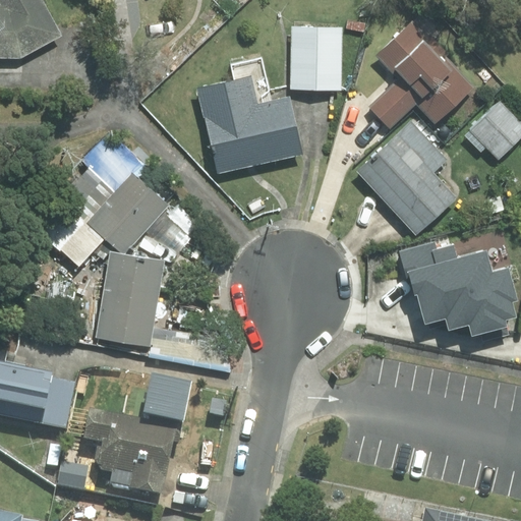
[(0,0),(0,56),(19,56),(60,36),(40,0),(0,0)]
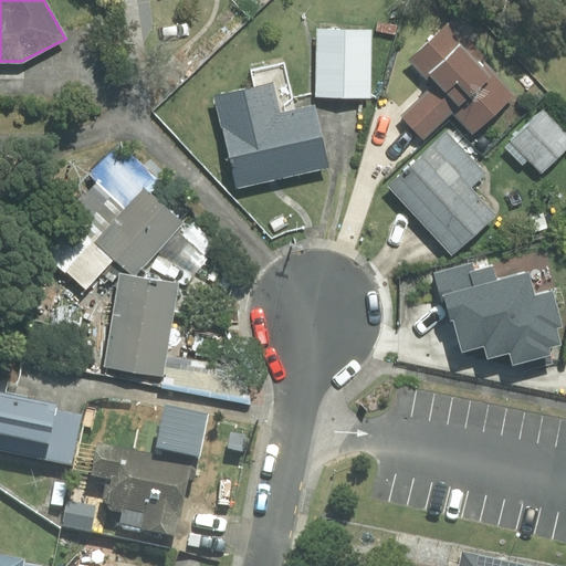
[(401,115),(423,138),(452,112),(472,133),(512,95),(444,25),(409,60),(427,79),(430,75),(437,82),(401,115)]
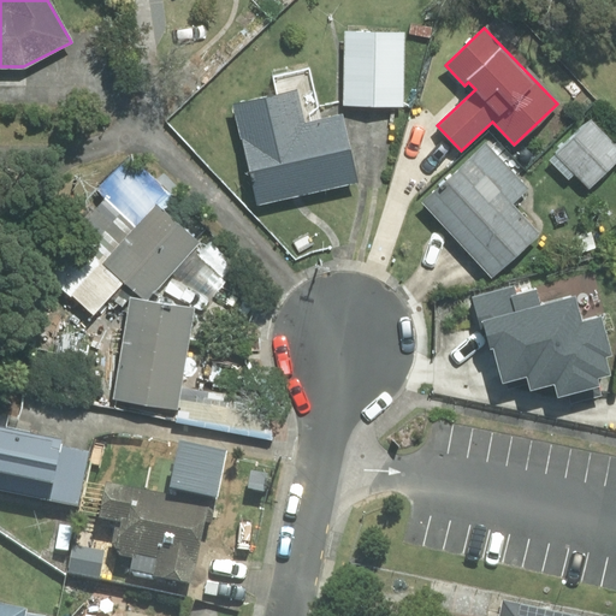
[(404,33),(345,31),(344,105),(402,106),(404,33)]
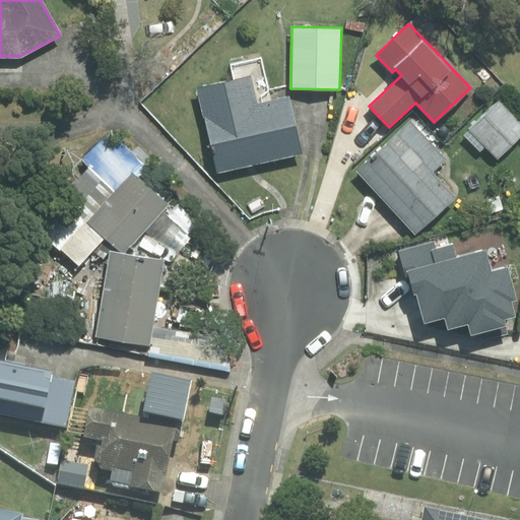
[(235,81),(198,89),(217,174),(301,153),(287,99),(270,103),(260,61),(232,67),(235,81)]
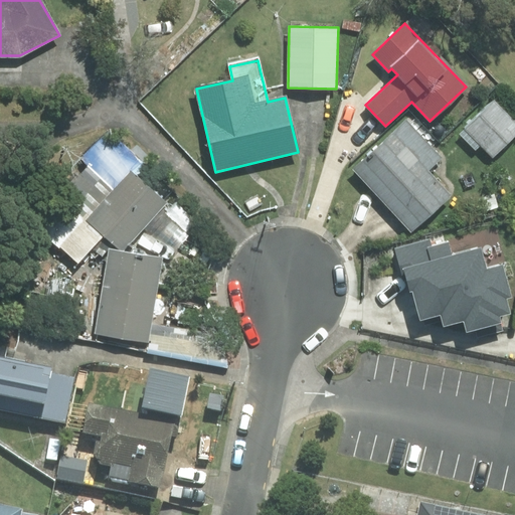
[(480,145),(493,157),(514,135),(514,116),(496,97),(459,133),(475,150),(480,145)]
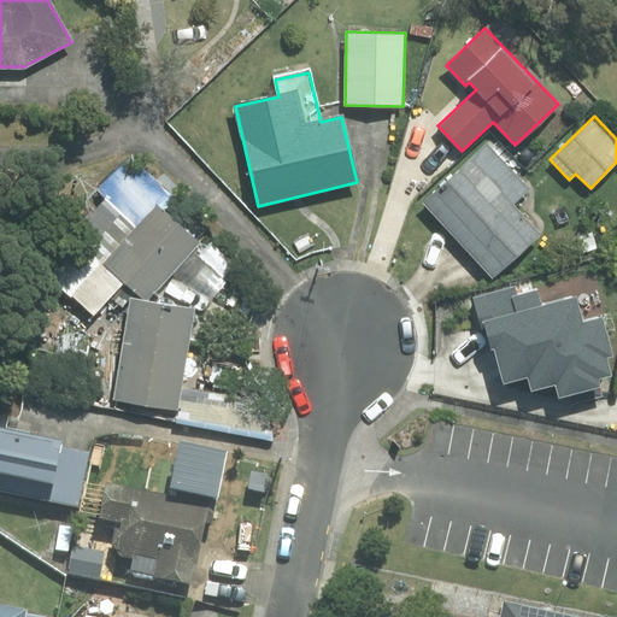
[(529,189),(486,144),(423,203),(493,276),(539,234),(512,205),(529,189)]
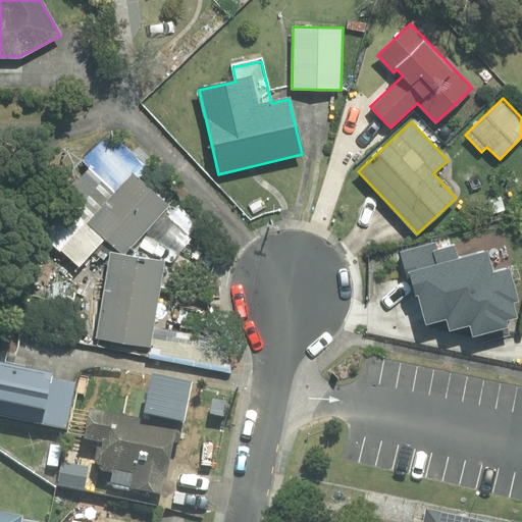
[(106,237),(90,223),(116,193),(89,167),(36,223),(80,264),(106,237)]
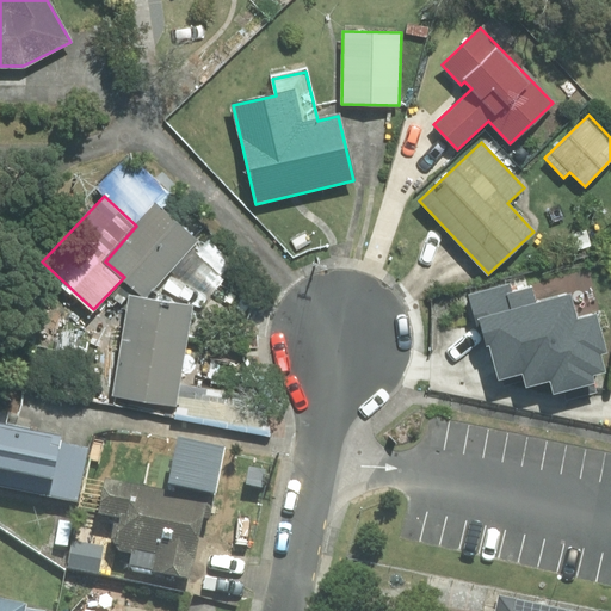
[(196,240),(155,204),(136,226),(105,261),(124,277),(147,296),(172,267),(187,250),(196,240)]
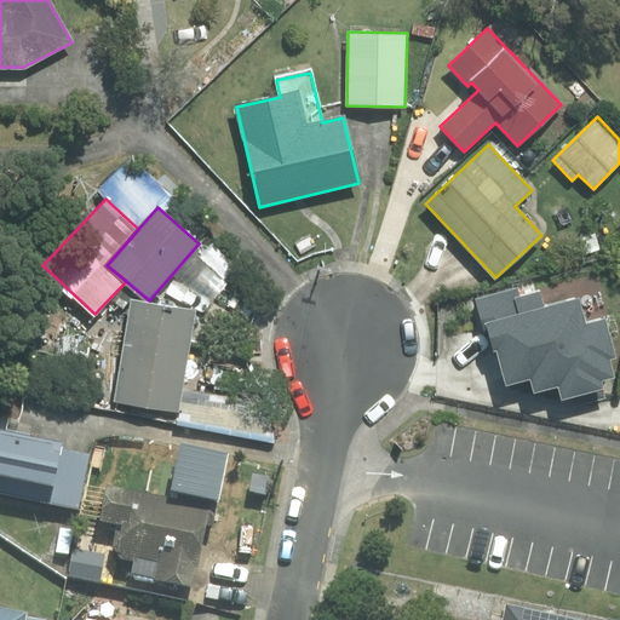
[(212,303),(228,283),(190,253),(174,271),(212,303)]
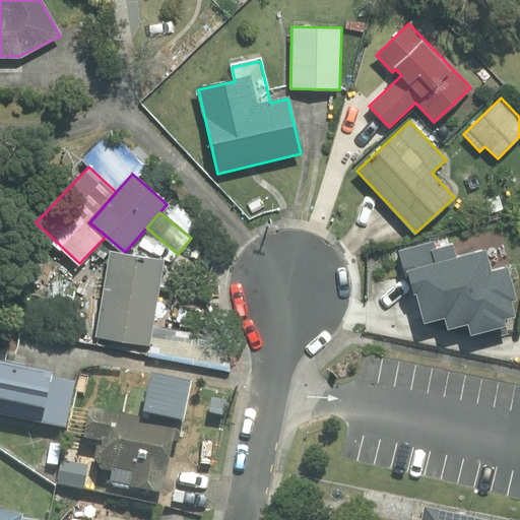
[(435,245),(400,254),(412,298),(415,297),(424,325),(445,319),(448,331),(467,325),(470,335),(479,333),(481,340),(507,334),(503,319),(514,316),(509,300),(515,299),(507,268),(492,272),(485,251),(455,259),(452,247),(437,251),(435,245)]
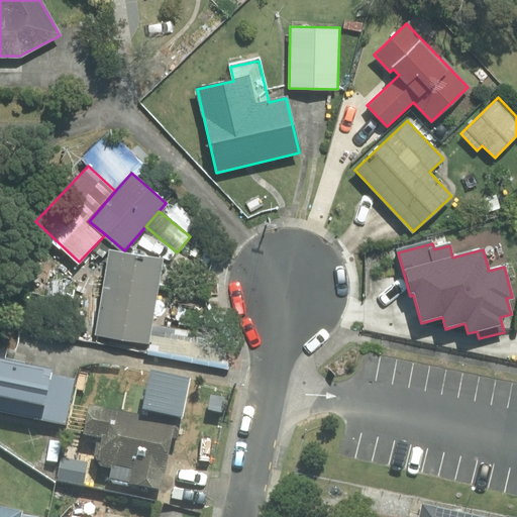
[(160,261),(111,252),(98,332),(146,340),(160,261)]
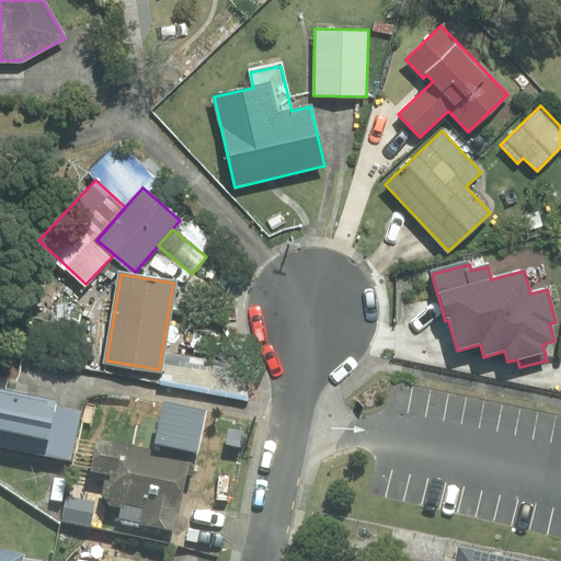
[(56,401),(0,389),(0,447),(70,461),(80,411),(55,405),(56,401)]
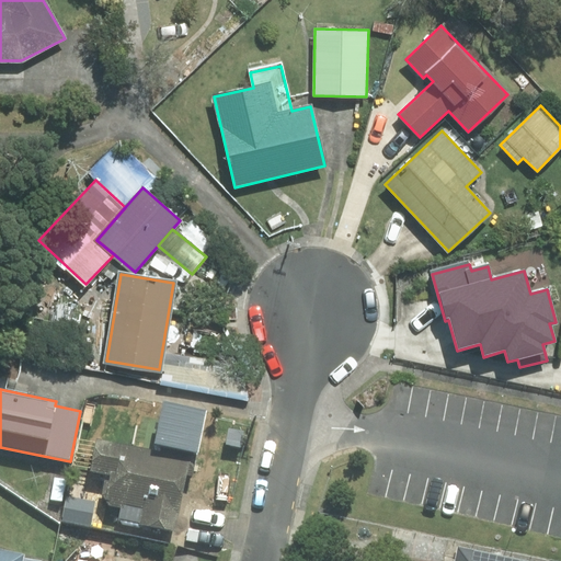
[(190,458),(98,439),(91,472),(106,474),(102,494),(110,504),(121,506),(118,521),(175,531),(190,458)]
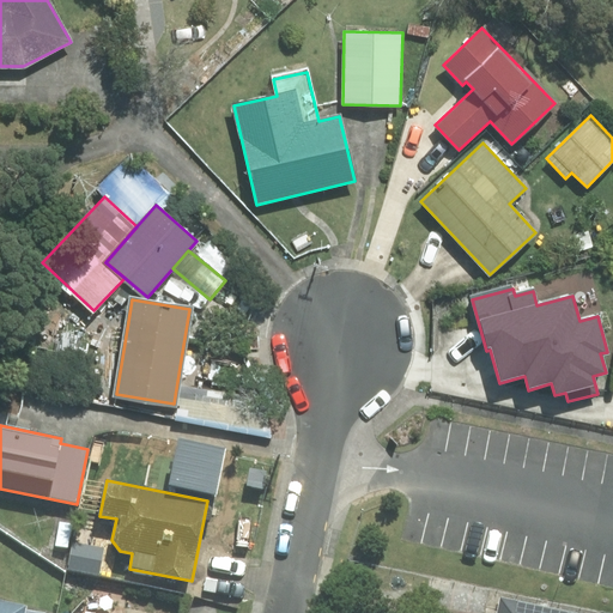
[(497,612),(578,612),(501,596),(497,612)]
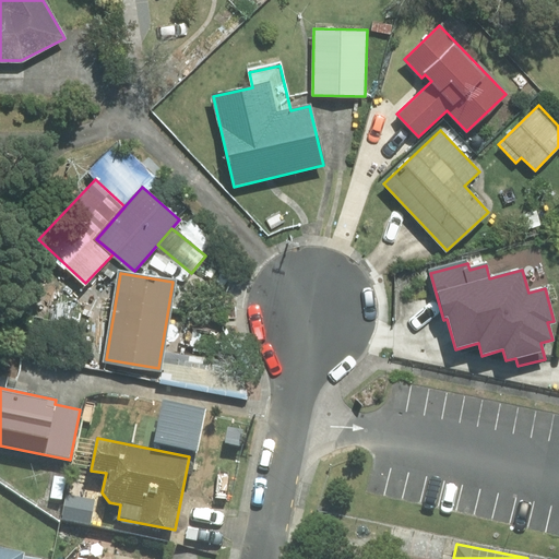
[(20,558),(21,556),(21,552),(0,547),(0,558),(20,558)]
